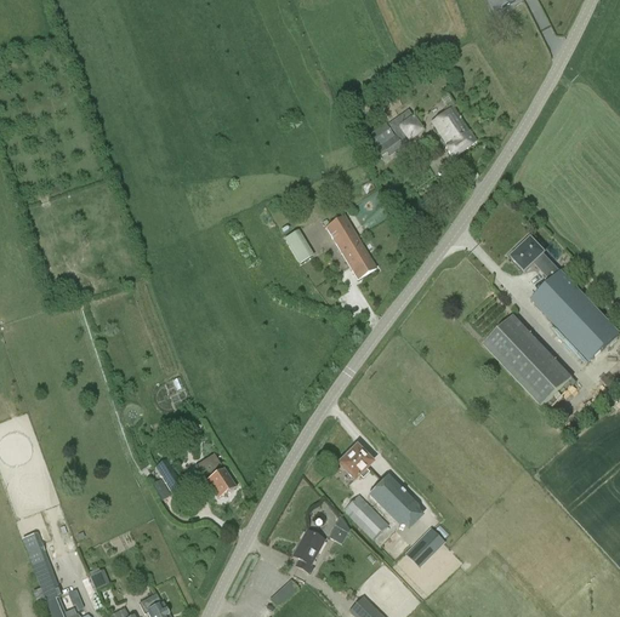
[(490,0),(495,10),(515,0),(490,0)]
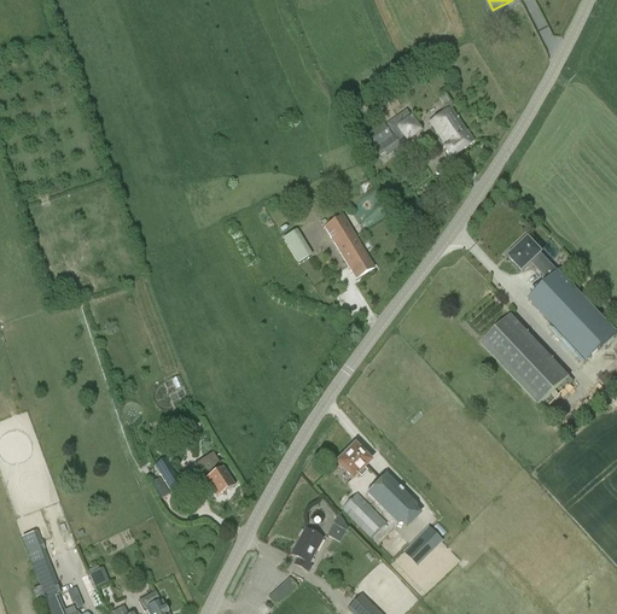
[(448,91),(443,93),(452,105),(429,120),(446,142),(443,145),(450,156),(476,138),(453,105),(457,103),(448,91)]
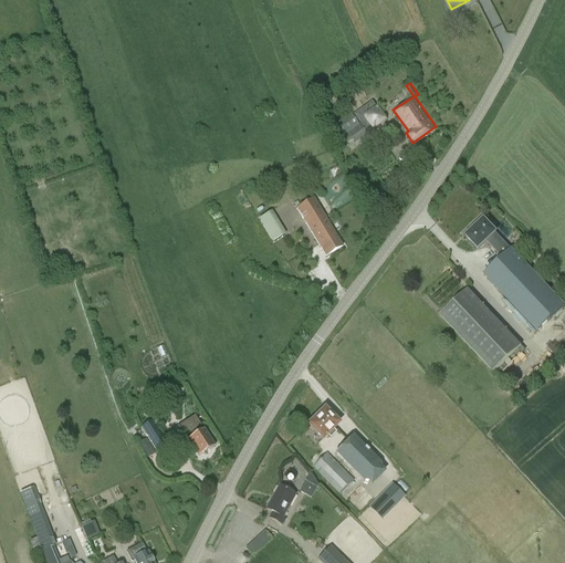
[(373,98),(354,111),(367,131),(373,127),(374,128),(387,118),(377,103),(376,104),(373,98)]
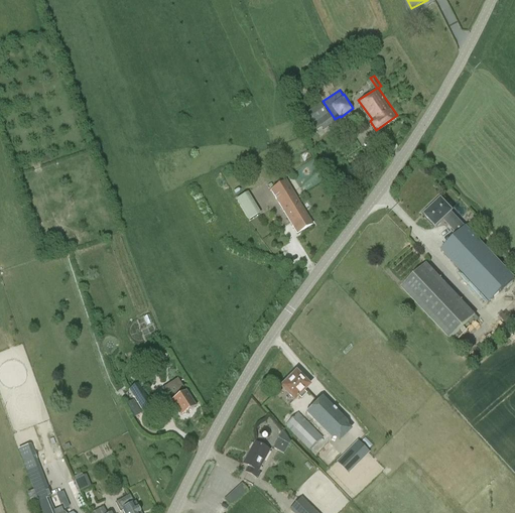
[(336,120),(329,110),(328,111),(322,101),(305,112),(316,129),(323,125),(324,128),(336,120)]
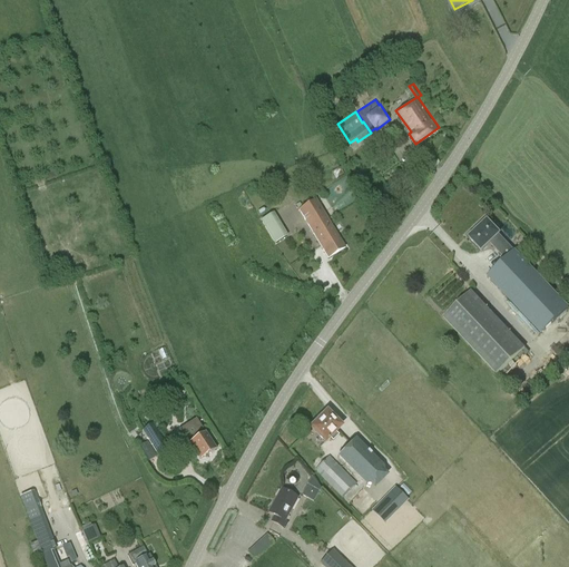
[(345,245),(316,197),(300,207),(329,255),(345,245)]
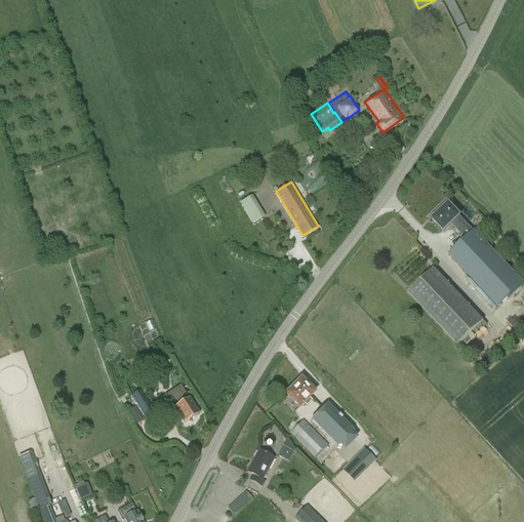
[(253,222),(266,214),(253,192),(240,199),(253,222)]
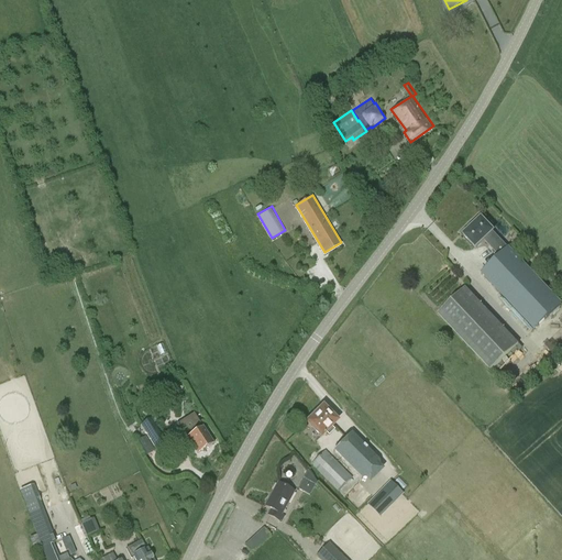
[(486,237),(500,253),(482,271),(535,327),(561,302),(561,299),(509,244),(494,229),(495,228),(483,215),(464,232),(476,245),(486,237)]
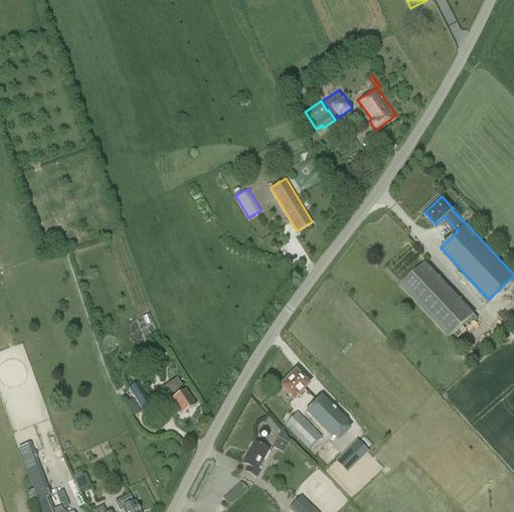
[(425,262),(400,285),(450,337),(475,313),(425,262)]
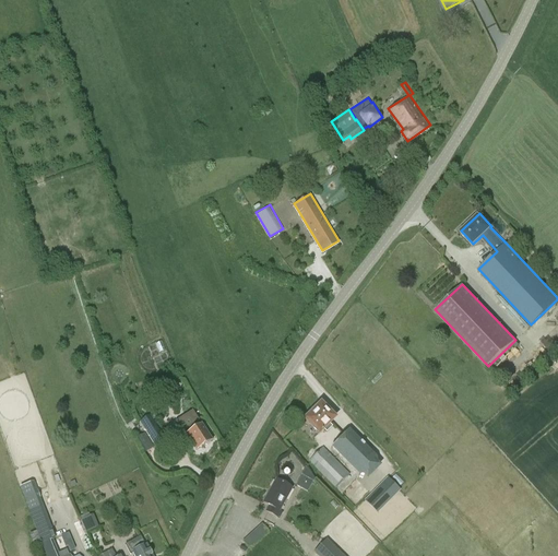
[(335,415),(321,401),(306,416),(320,430),(335,415)]
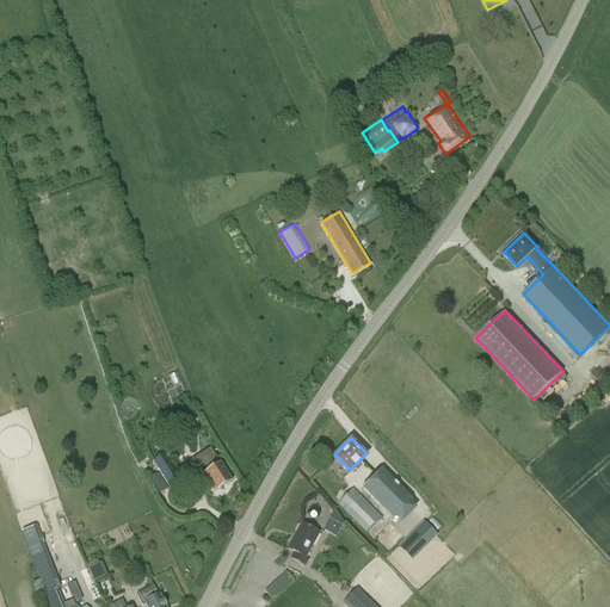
[(165,451),(154,458),(170,483),(182,476),(165,451)]
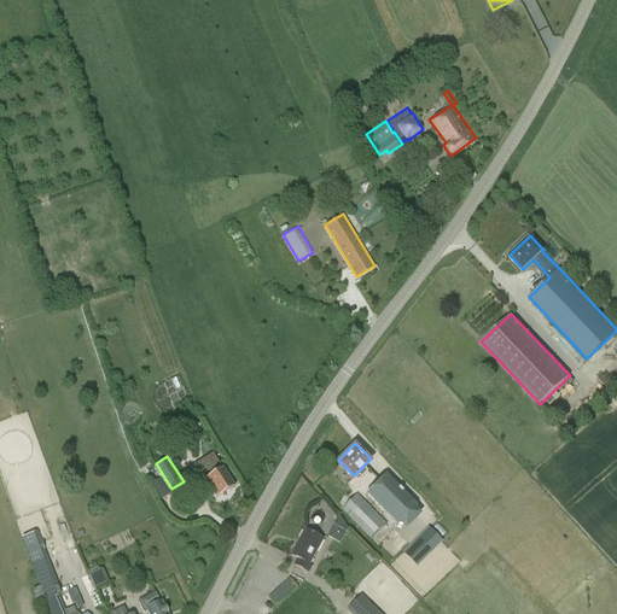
[(227,487),(230,489),(232,486),(233,485),(233,484),(222,467),(208,475),(219,493),(227,487)]
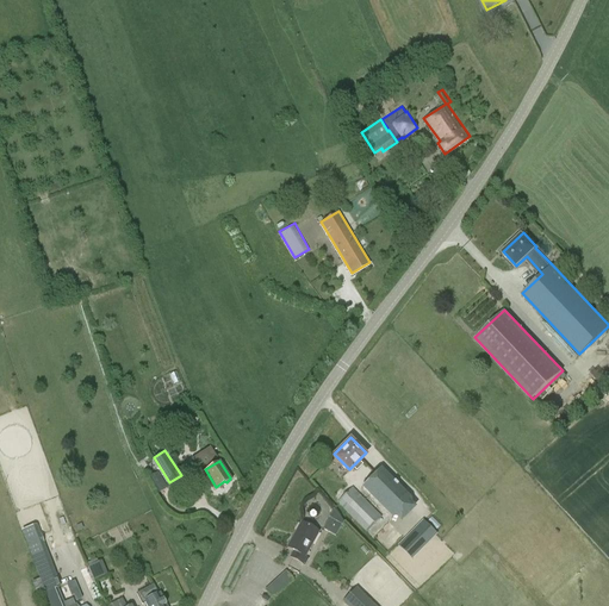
[(354,485),(339,499),(368,530),(383,514),(367,499),(371,495),(391,516),(412,495),(383,464),(361,486),(362,486),(359,489),(354,485)]
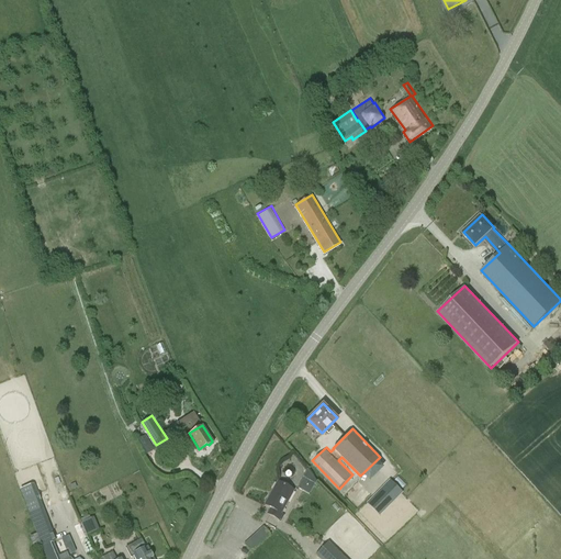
[(147,432),(137,438),(141,444),(150,437),(147,432)]
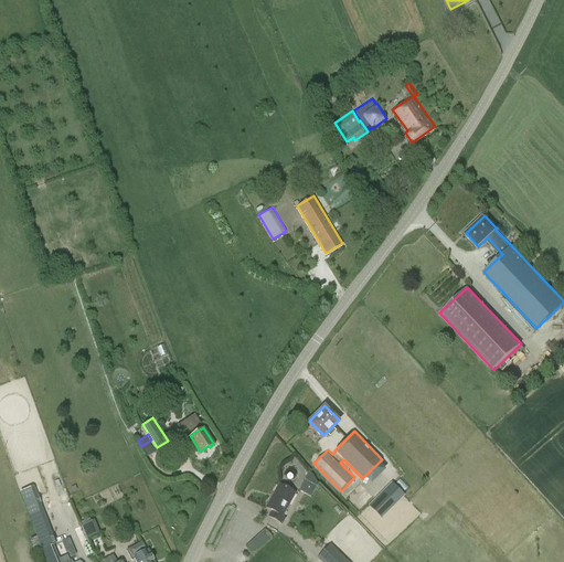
[(310,470),(300,487),(312,495),(319,483),(310,470)]
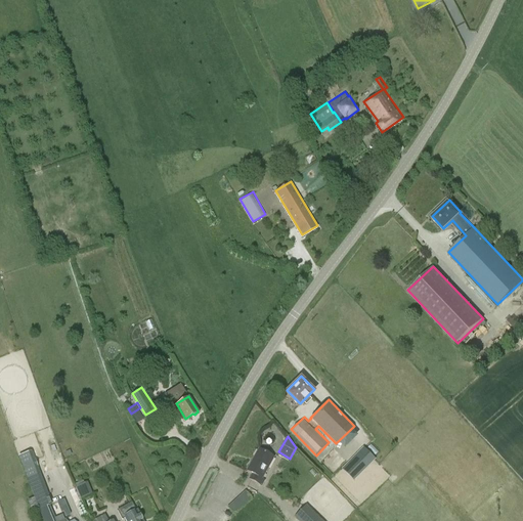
[(354,479),(364,468),(376,457),(363,445),(342,467),(354,479)]
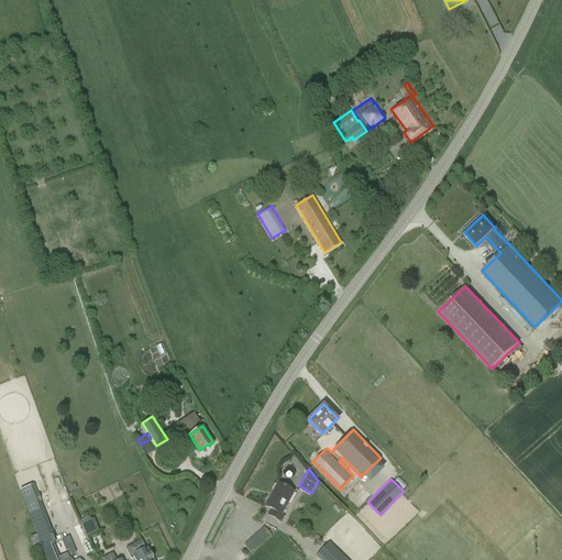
[(282,512),(282,511),(294,489),(278,480),(266,503),(271,506),(267,513),(282,520),(285,514),(282,512)]
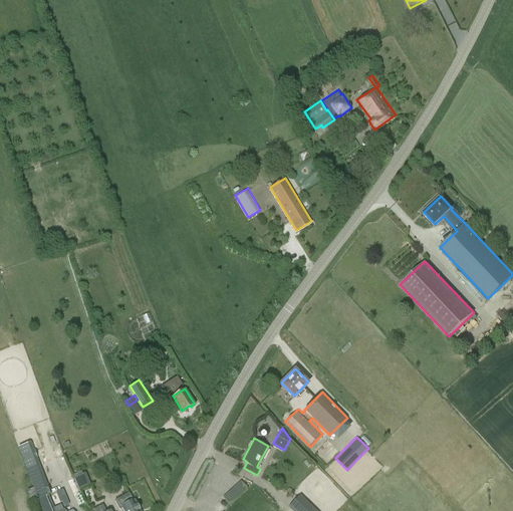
[(51,493),(42,469),(39,470),(37,464),(28,468),(30,474),(29,474),(33,486),(27,488),(31,498),(37,496),(38,498),(51,493)]
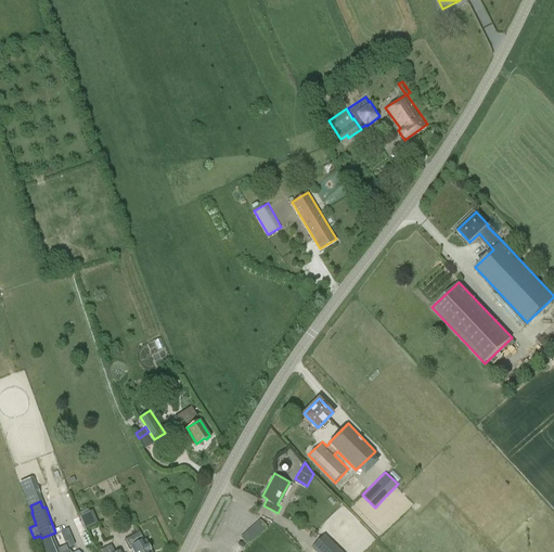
[(82,544),(93,537),(86,527),(95,520),(88,509),(68,523),(82,544)]
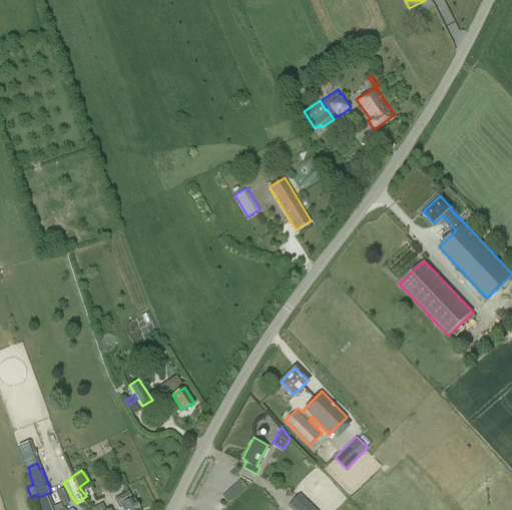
[(116,497),(120,506),(123,505),(125,509),(141,509),(135,497),(133,498),(129,490),(116,497)]
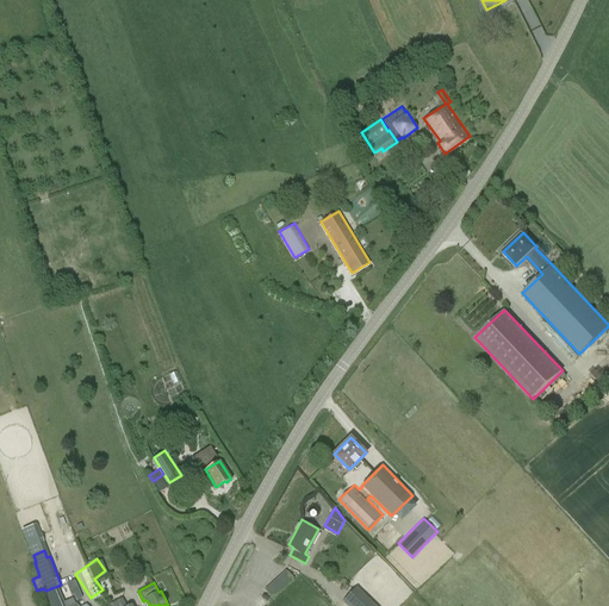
[(349,605),(378,605),(358,585),(343,599),(349,605)]
